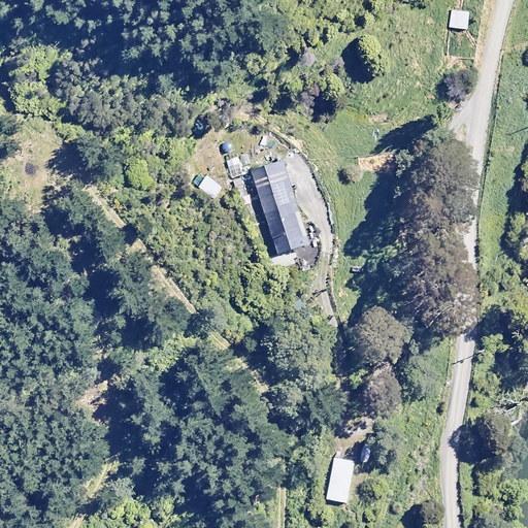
[(448,10),(446,30),(468,32),(469,12),(448,10)]
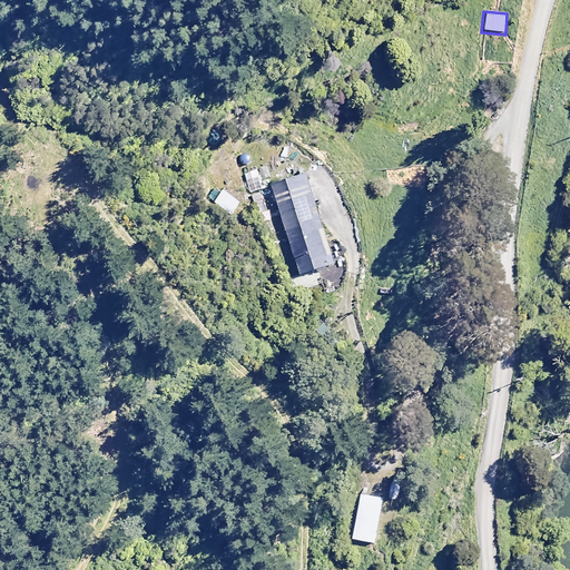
[(253,169),(241,174),(252,204),(263,199),(253,169)]
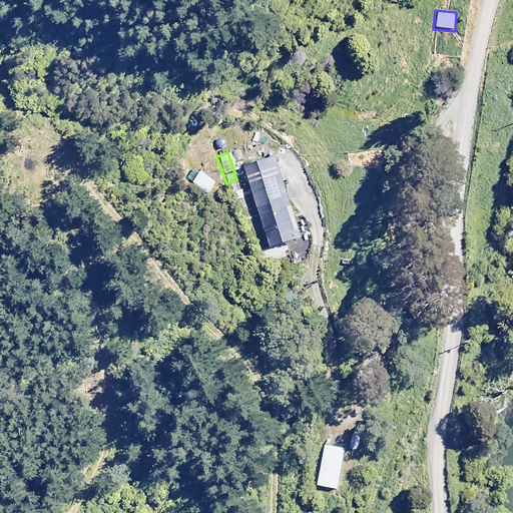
[(301,237),(275,157),(243,167),(269,247),(301,237)]
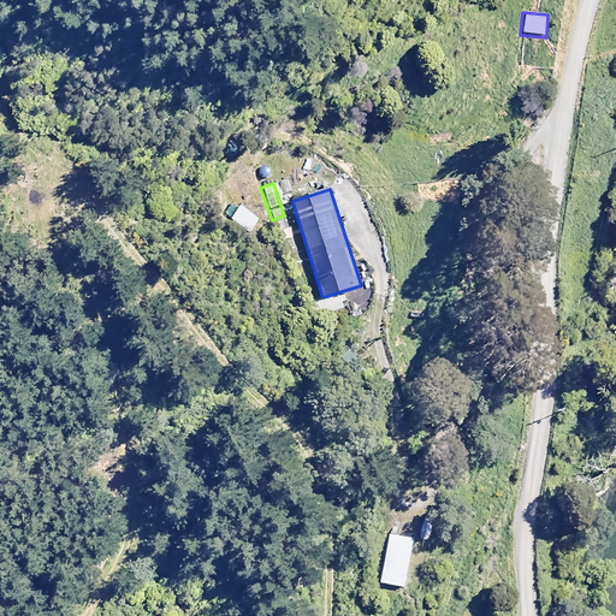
[(258,219),(240,205),(229,219),(248,232),(258,219)]
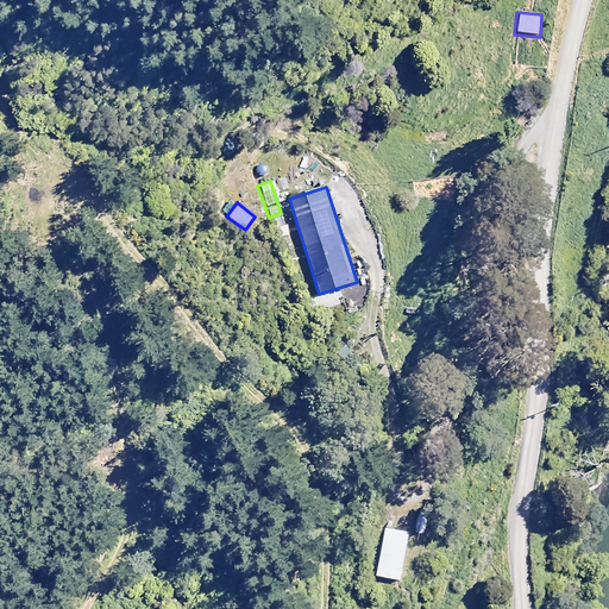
[(408,534),(383,528),(374,576),(399,581),(408,534)]
